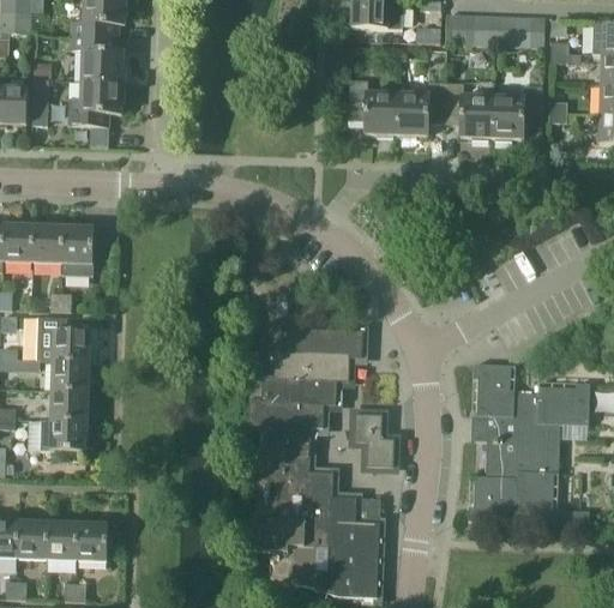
[(29,12),(30,0),(1,0),(1,11),(29,12)]
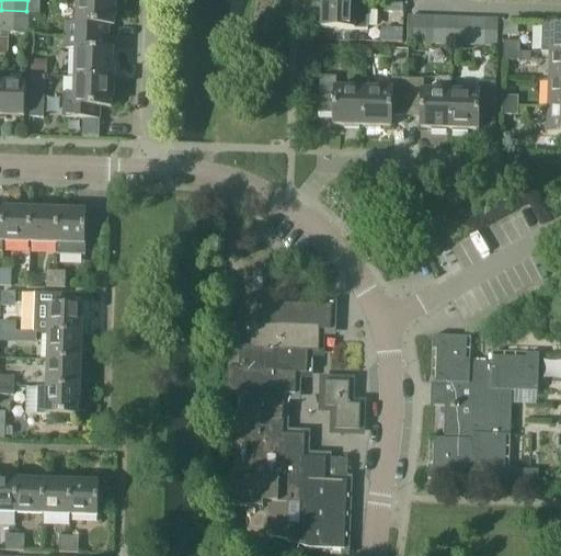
[(76,0),(76,19),(66,19),(65,34),(103,35),(103,21),(115,21),(115,11),(117,11),(117,0),(76,0)]
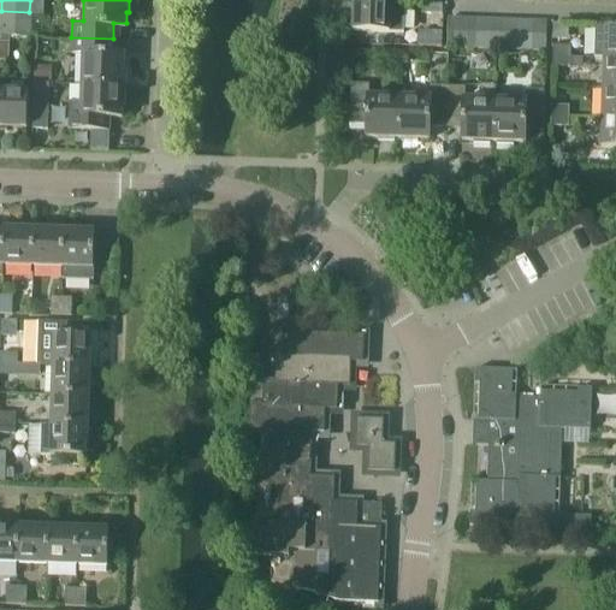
[(354,0),(353,27),(389,28),(403,29),(404,0),(354,0)]
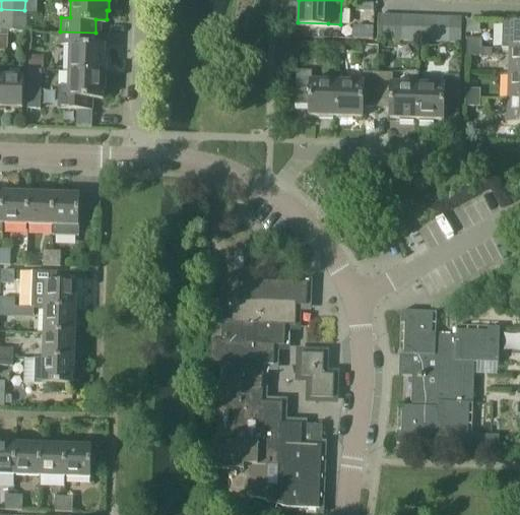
[(373,9),(373,0),(358,0),(356,8),(373,9)]
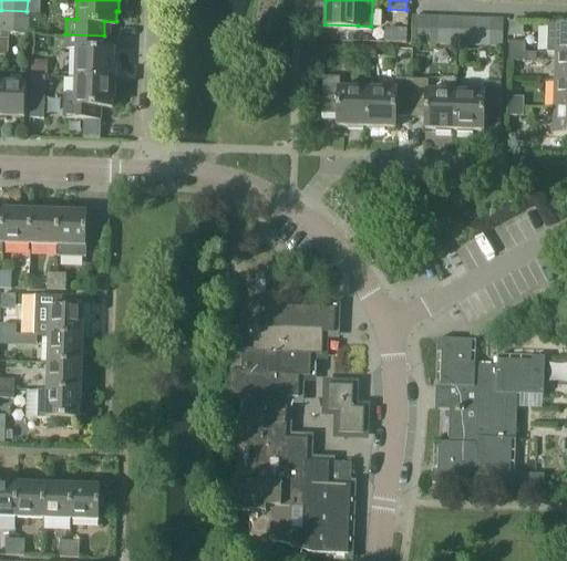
[(0,28),(27,29),(27,11),(1,10),(0,27),(0,28)]
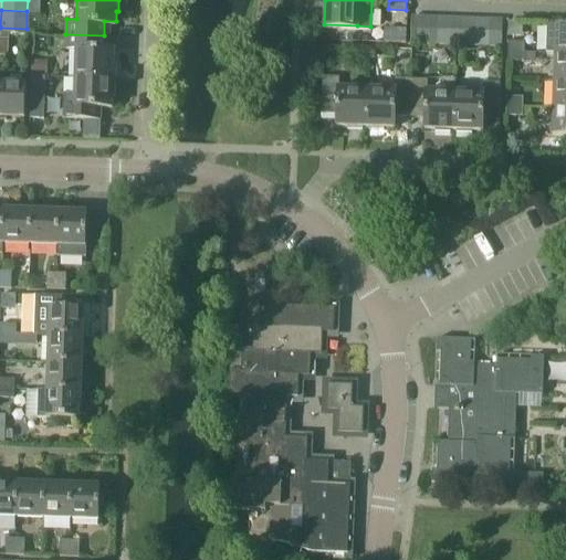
[(426,40),(427,13),(412,13),(411,39),(426,40)]
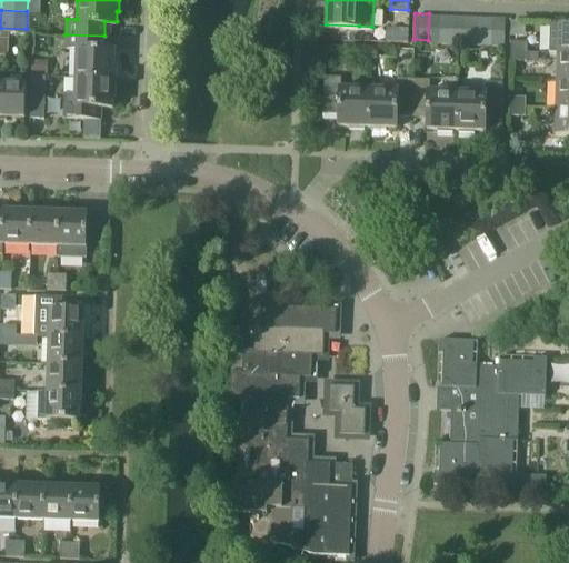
[(440,40),(441,14),(429,13),(428,40),(440,40)]
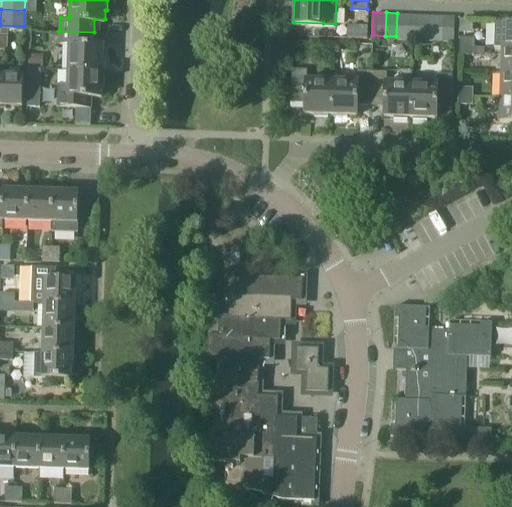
[(409,37),(409,13),(397,13),(396,36),(409,37)]
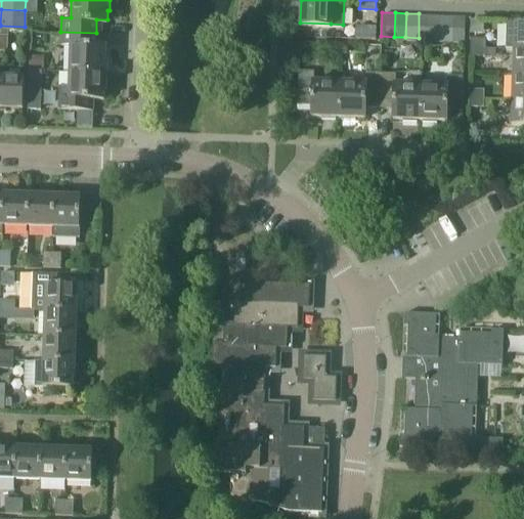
[(429,38),(430,13),(419,13),(419,38),(429,38)]
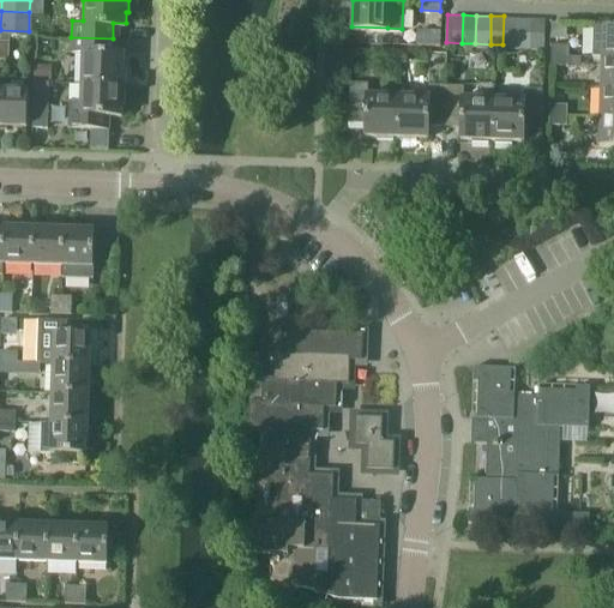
[(517,46),(518,17),(504,16),(503,44),(517,46)]
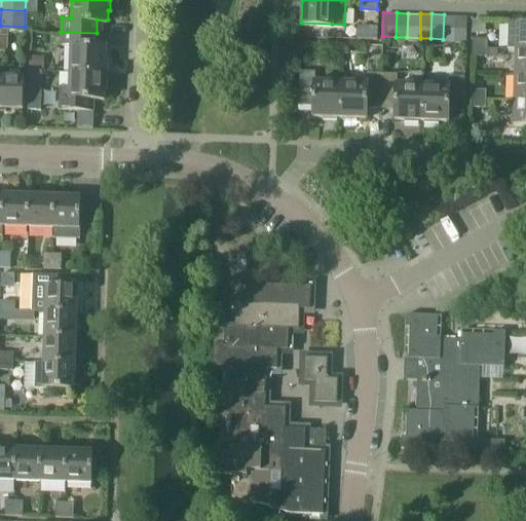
[(454,39),(455,14),(444,14),(443,39),(454,39)]
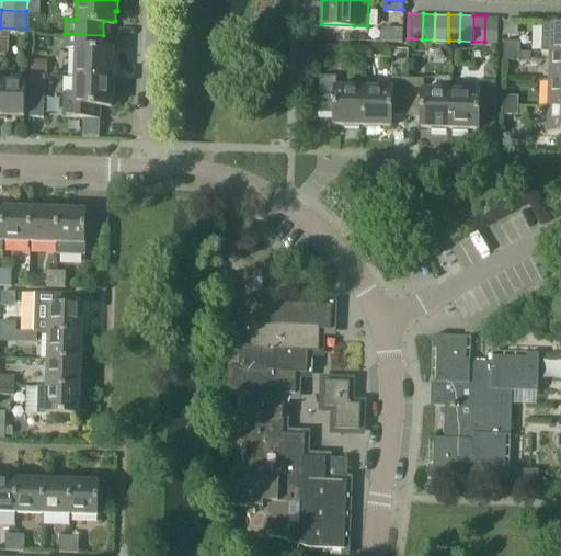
[(495,42),(496,18),(496,15),(485,15),(484,42),(495,42)]
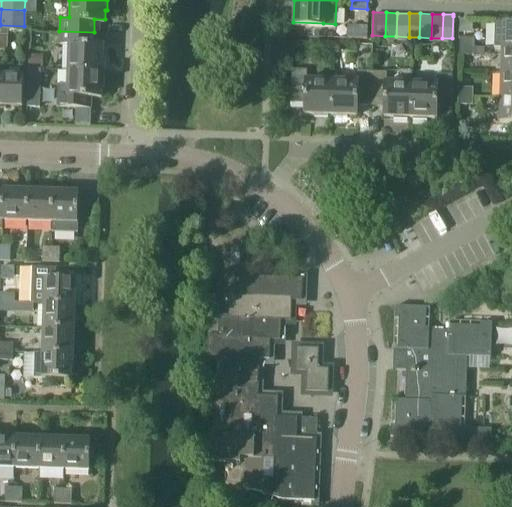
[(493,19),(493,44),(502,44),(511,44),(511,19),(503,20),(493,19)]
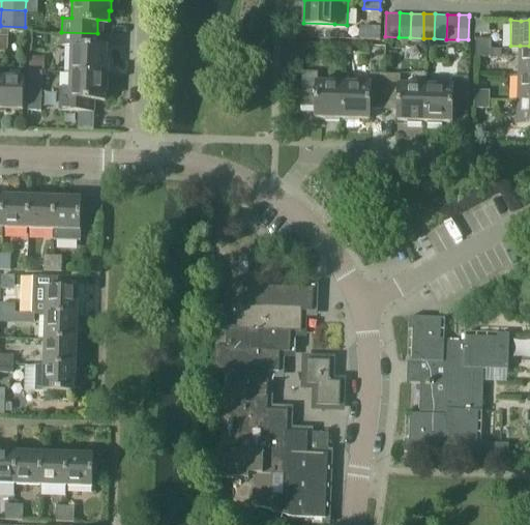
[(96,42),(97,33),(61,32),(61,42),(70,42),(70,69),(107,71),(107,67),(109,67),(109,53),(107,53),(108,42),(96,42)]
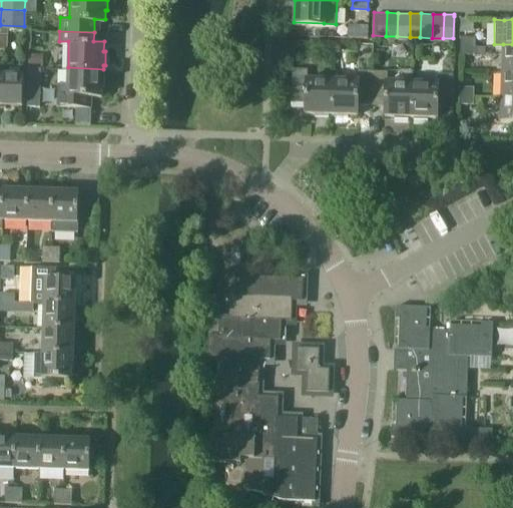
[(460,43),(475,44),(475,35),(460,34),(460,43)]
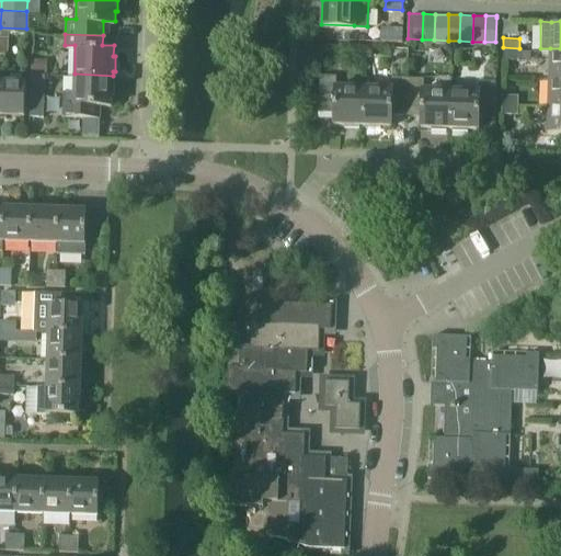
[(519,57),(519,48),(503,47),(502,57),(519,57)]
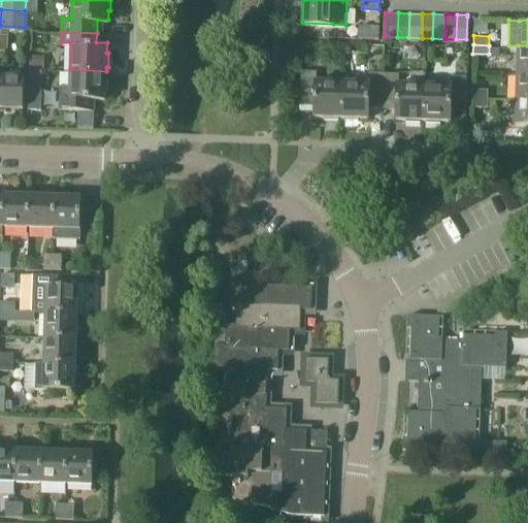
[(527,71),(527,45),(518,45),(517,71),(527,71)]
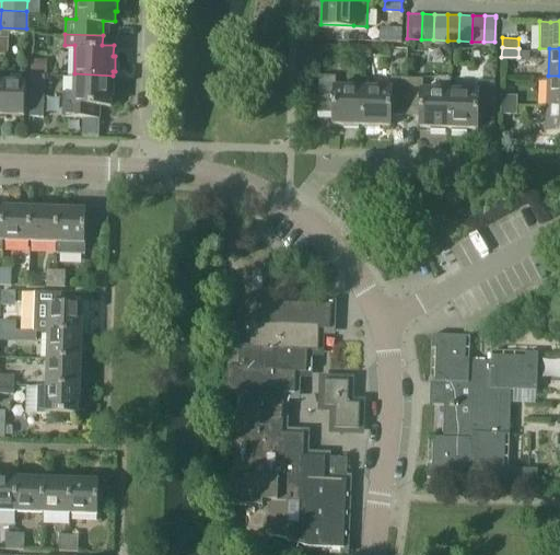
[(31,57),(31,70),(44,70),(44,57),(31,57)]
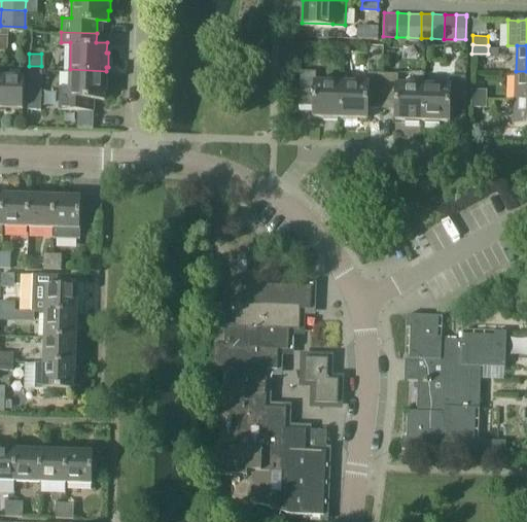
[(341,113),(342,79),(314,79),(315,69),(300,68),(299,102),(312,102),(312,112),(321,113),(321,114),(336,115),(336,113),(341,113)]
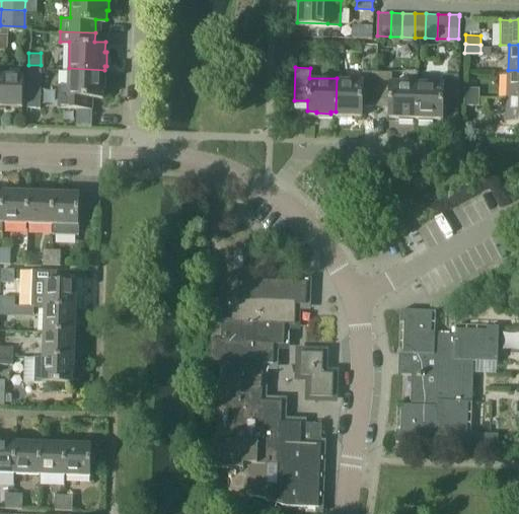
[(40,106),(41,68),(28,68),(27,105),(40,106)]
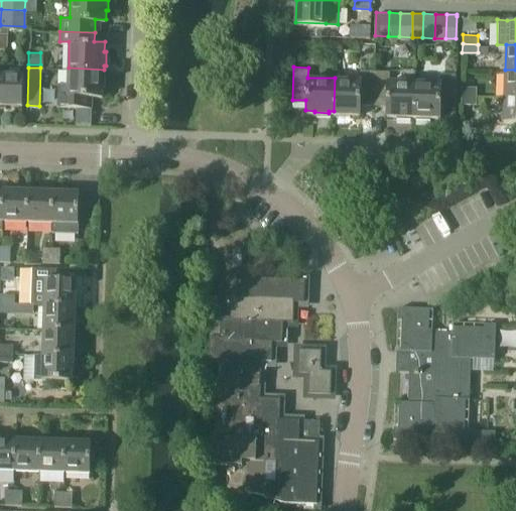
[(92,106),(93,94),(103,95),(103,85),(105,85),(105,72),(104,71),(104,70),(69,68),(68,82),(57,82),(57,105),(92,106)]
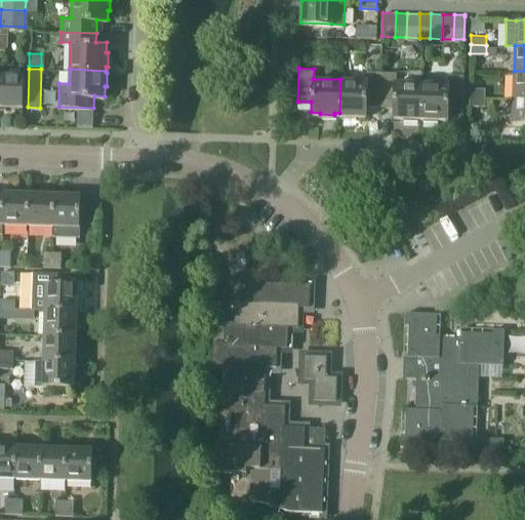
[(380,104),(382,71),(366,70),(366,80),(340,79),(339,113),(340,113),(340,115),(355,116),(355,114),(364,114),(365,104),(380,104)]
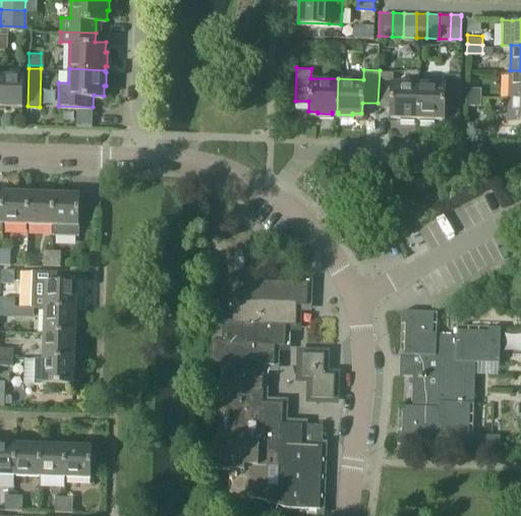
[(417,115),(418,81),(393,80),(393,70),(380,70),(378,103),(390,104),(390,114),(400,115),(399,116),(413,117),(413,115),(417,115)]
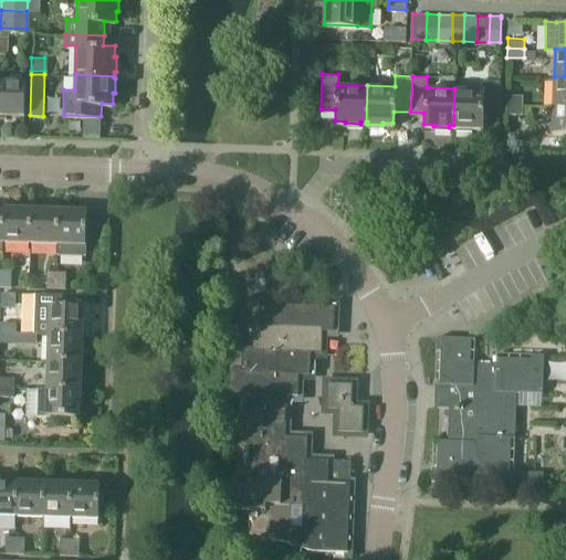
[(565,104),(565,76),(554,76),(553,104),(565,104)]
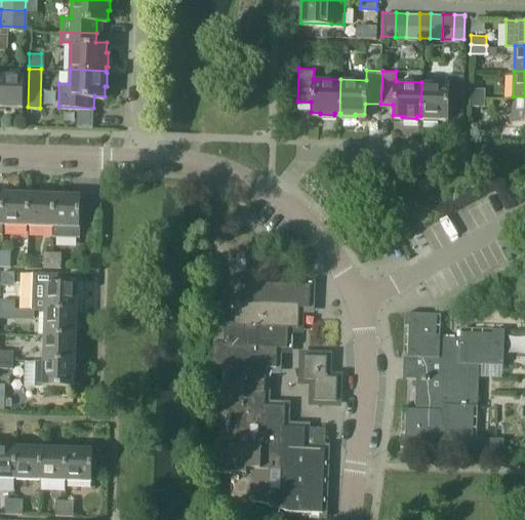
[(0,73),(0,105),(23,106),(24,74),(0,73)]
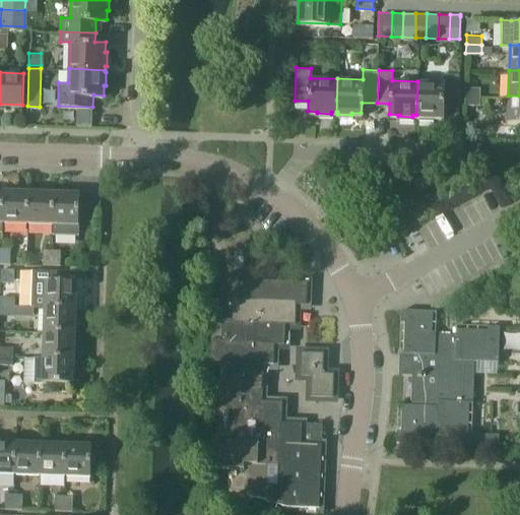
[(457,106),(458,73),(443,72),(443,82),(417,81),(416,115),(418,115),(418,117),(433,117),(433,116),(442,116),(443,106),(457,106)]
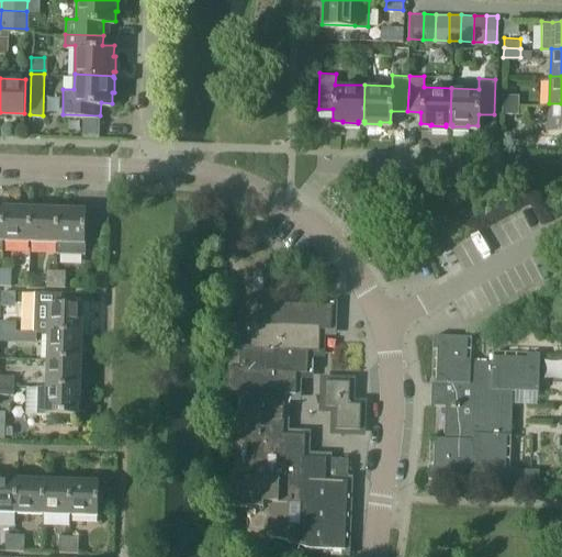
[(502,102),(518,102),(519,92),(502,92),(502,102)]
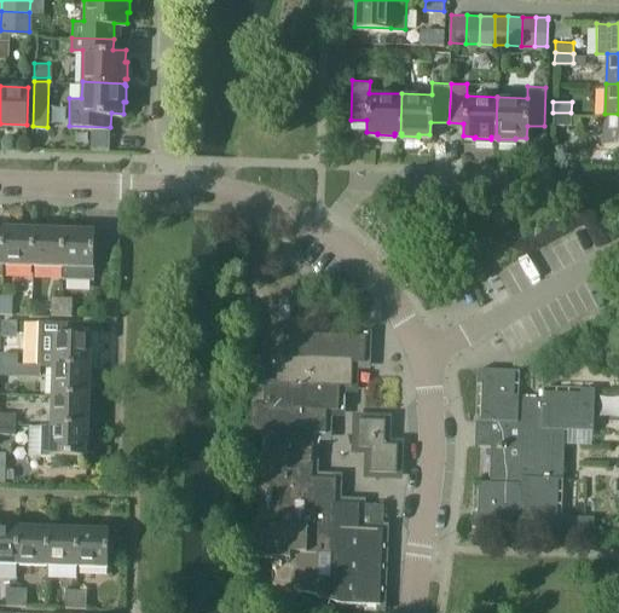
[(571,123),(571,113),(553,113),(553,123),(571,123)]
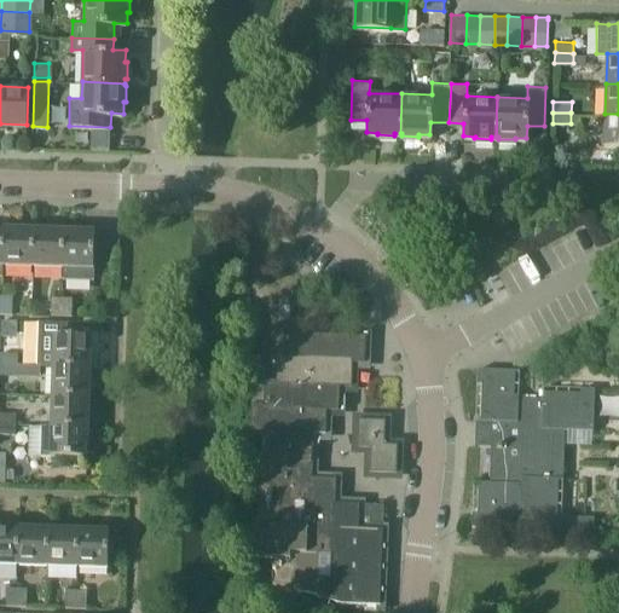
[(618,143),(618,114),(605,114),(603,143),(618,143)]
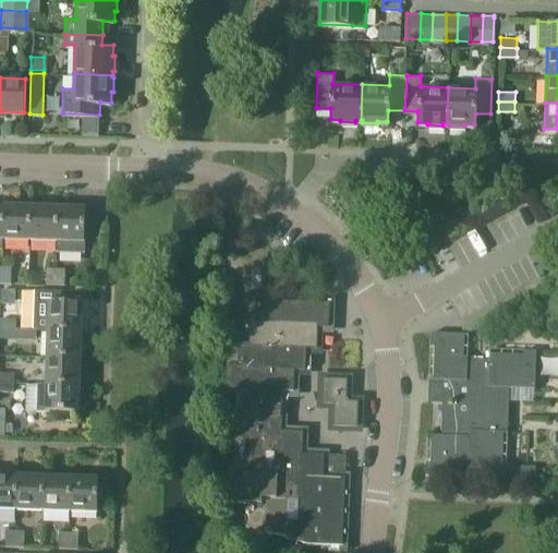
[(28,238),(29,205),(3,203),(2,237),(28,238)]
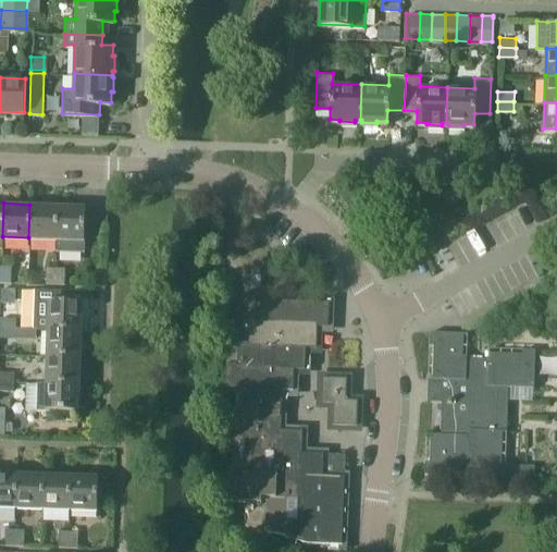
[(56,238),(57,206),(29,205),(28,237),(56,238)]
